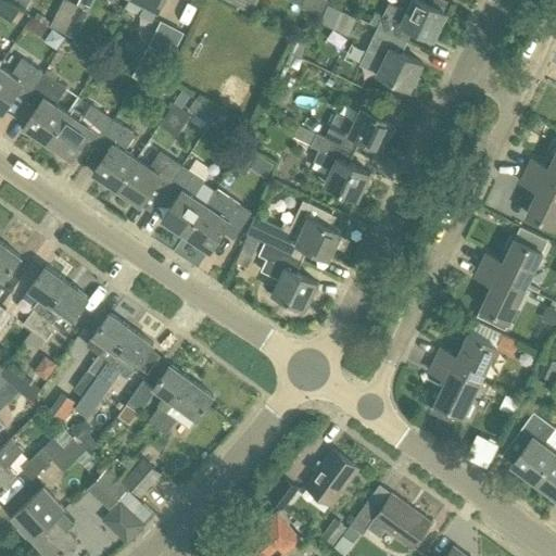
[(62,33),(77,4),(70,0),(63,0),(50,26),(62,33)]
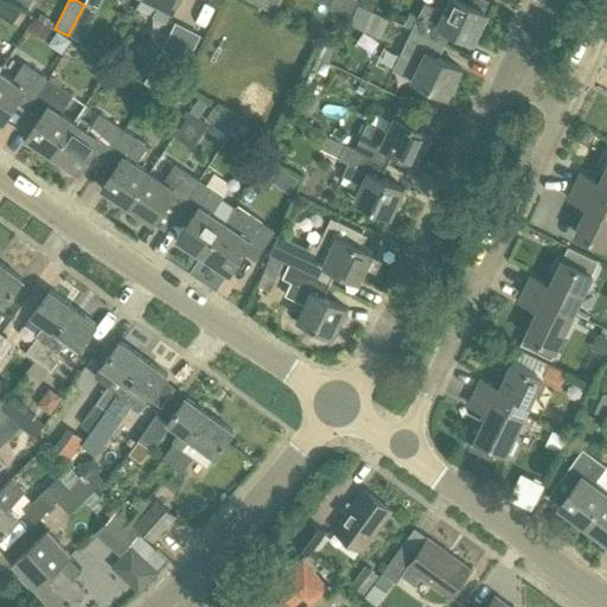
[(176,0),(149,0),(159,5),(153,17),(166,24),(172,12),(171,11),(176,0)]
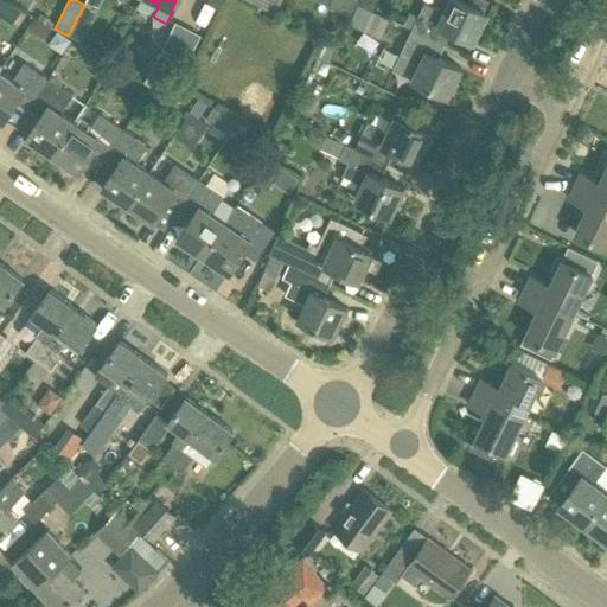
[(247,0),(273,13),(278,0),(247,0)]
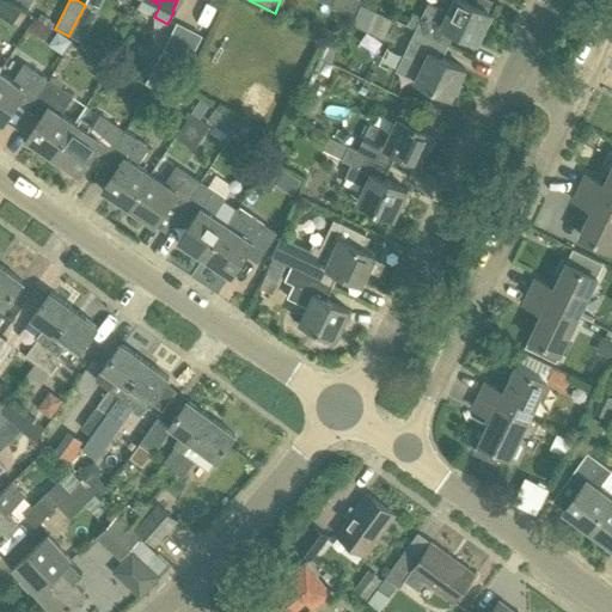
[(323,0),(347,12),(355,16),(361,1),(359,0),(323,0)]
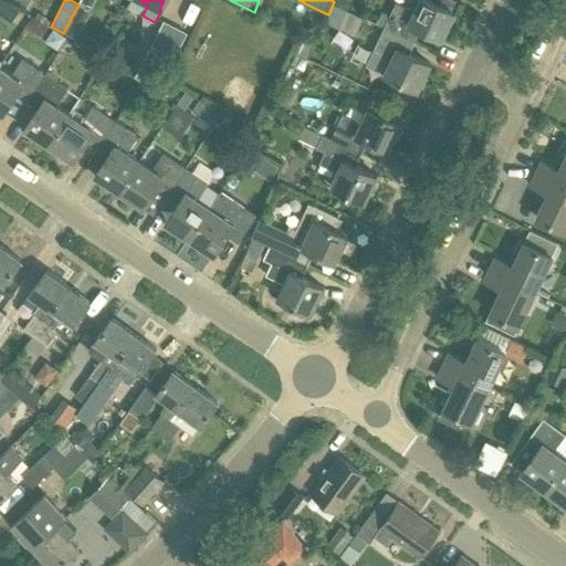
[(384,28),(415,42),(420,30),(441,40),(454,13),(426,0),(418,0),(413,11),(396,2),(384,28)]
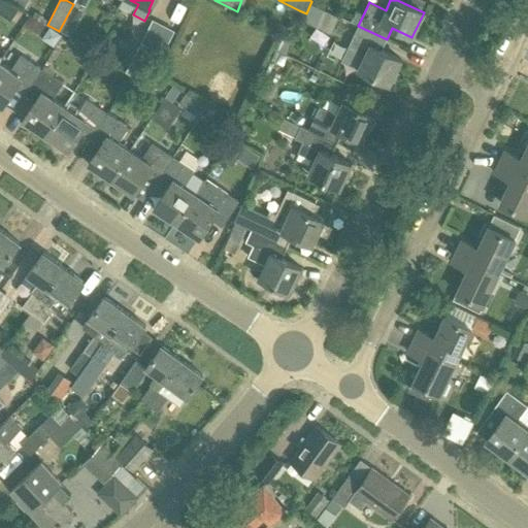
[(73,4),(59,31),(71,37),(85,9),(73,4)]
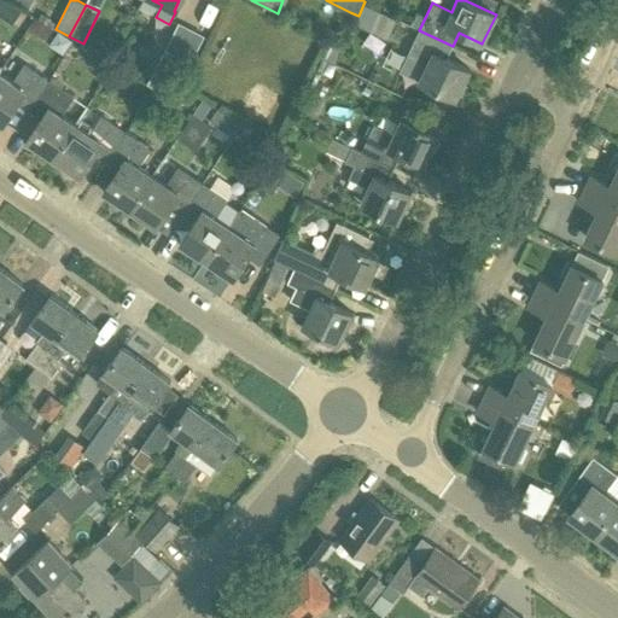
[(35,19),(29,30),(46,40),(52,29),(35,19)]
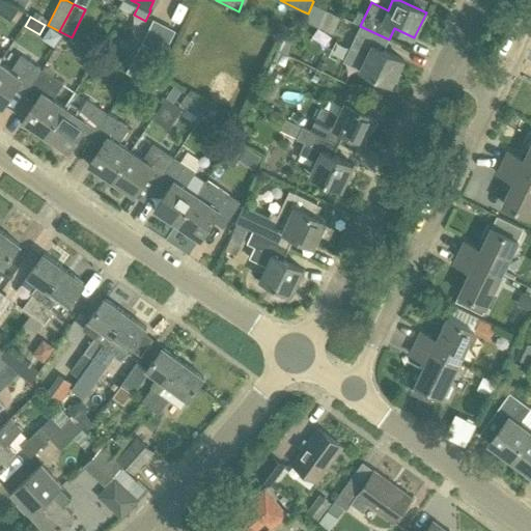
[(154,22),(142,44),(164,55),(175,32),(165,28),(154,22)]
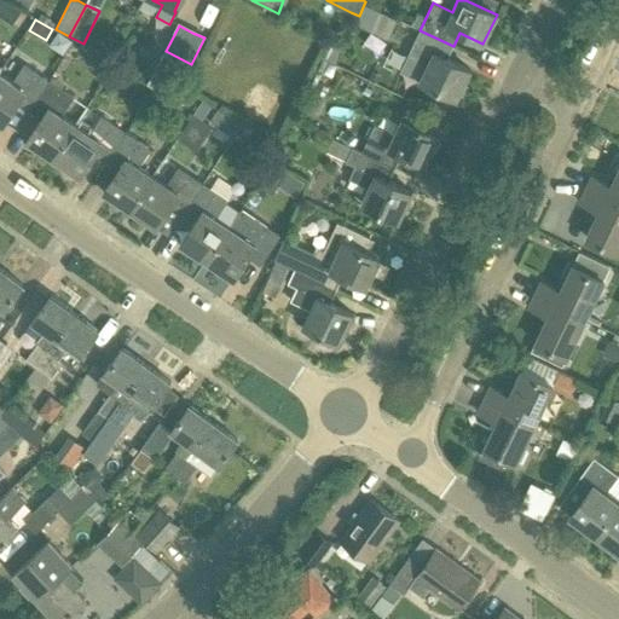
[(447,59),(453,46),(420,30),(408,57),(427,65),(420,82),(457,100),(470,70),(447,59)]
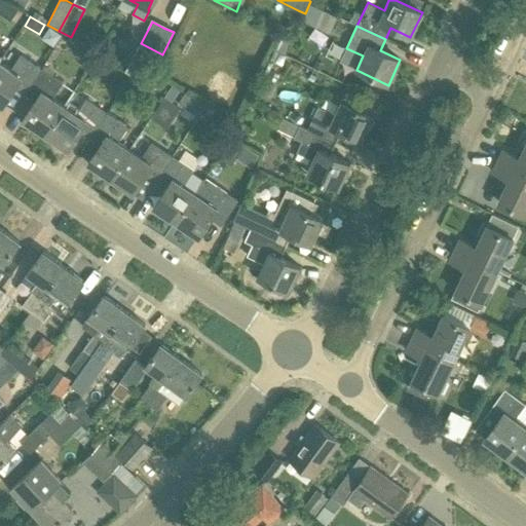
[(489,41),(493,32),(488,29),(483,38),(489,41)]
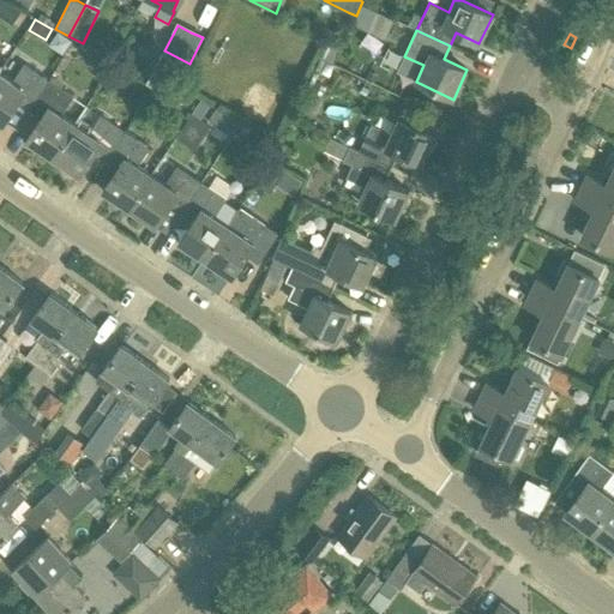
[(161,91),(176,60),(162,53),(146,84),(154,88),(161,91)]
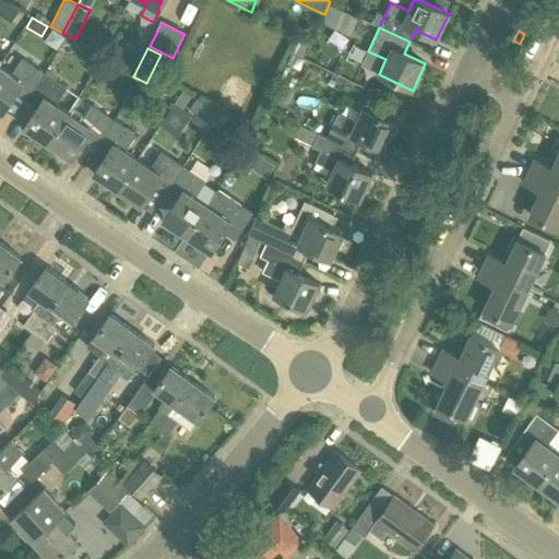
[(302,59),(293,55),(292,55),(287,63),(298,69),(302,59)]
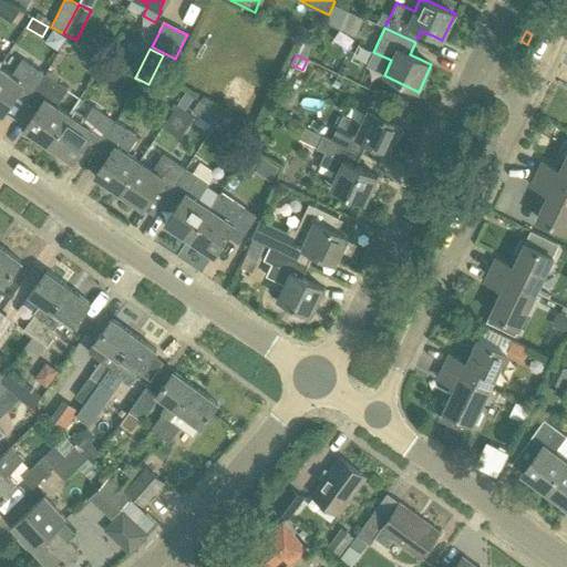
[(26,102),(44,74),(22,59),(11,76),(0,69),(0,113),(1,114),(14,94),(26,102)]
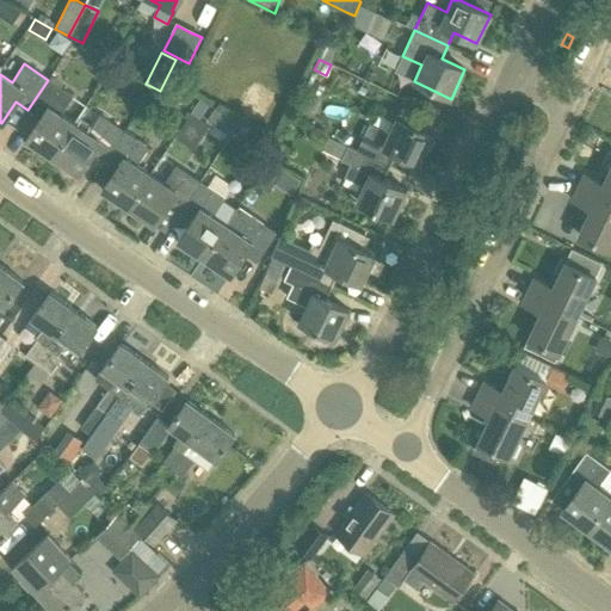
[(53,158),(74,124),(61,115),(73,97),(48,80),(28,110),(41,118),(26,140),(53,158)]
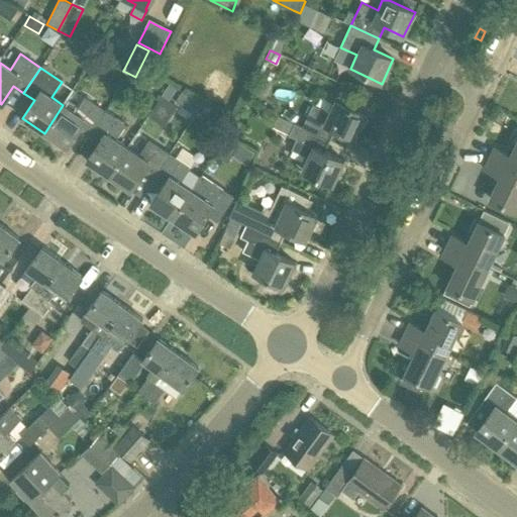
[(182,91),(175,102),(174,103),(194,116),(202,103),(182,91)]
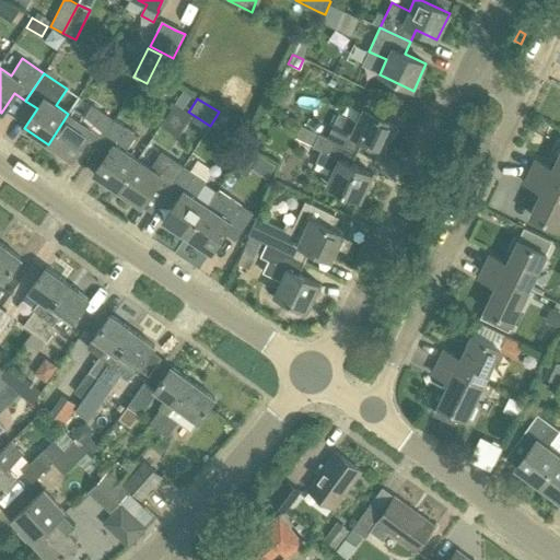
[(96,147),(114,119),(92,105),(80,121),(68,114),(48,144),(72,160),(85,140),(96,147)]
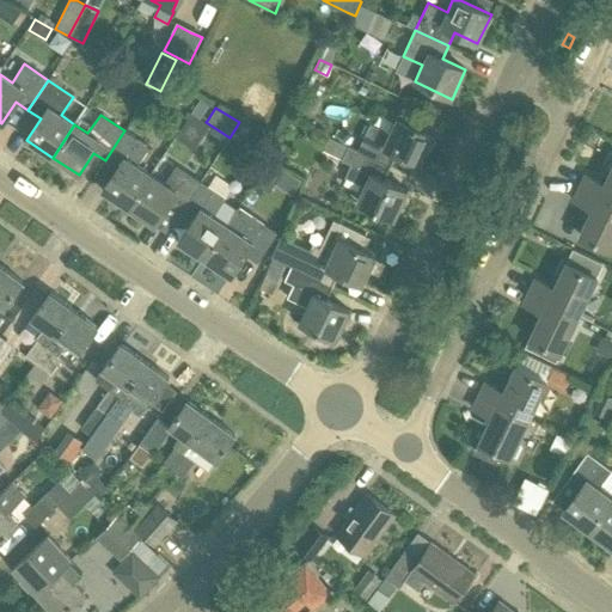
[(193,151),(208,127),(189,115),(173,138),(193,151)]
